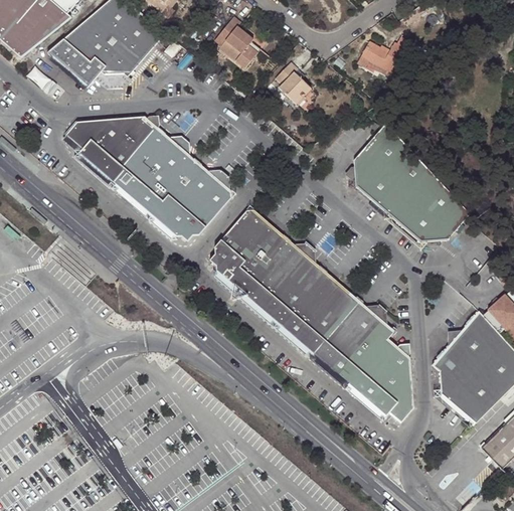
[(0,45),(17,59),(67,18),(63,15),(76,0),(0,0),(0,45)]
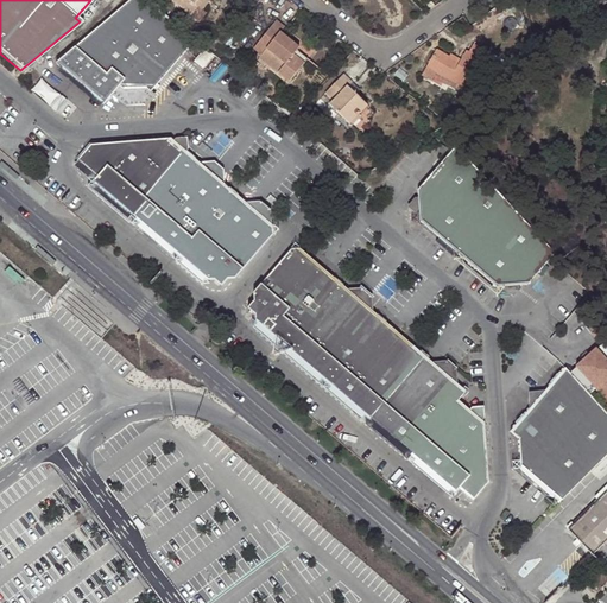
[(150,88),(197,36),(187,27),(153,0),(127,0),(112,12),(55,61),(102,101),(106,97),(108,99),(109,95),(109,94),(111,93),(118,83),(124,88),(146,86),(150,88)]
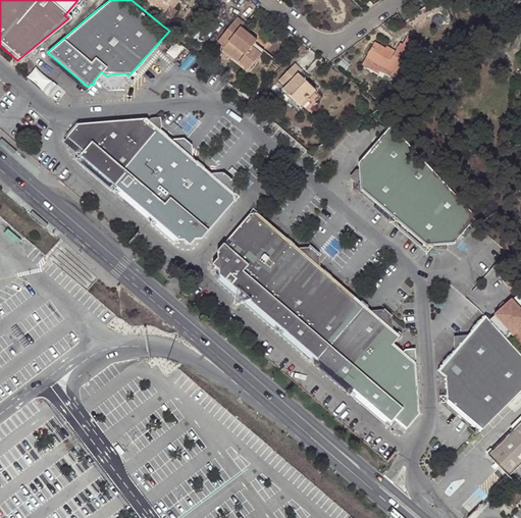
[(151,0),(164,10),(170,2),(168,0),(151,0)]
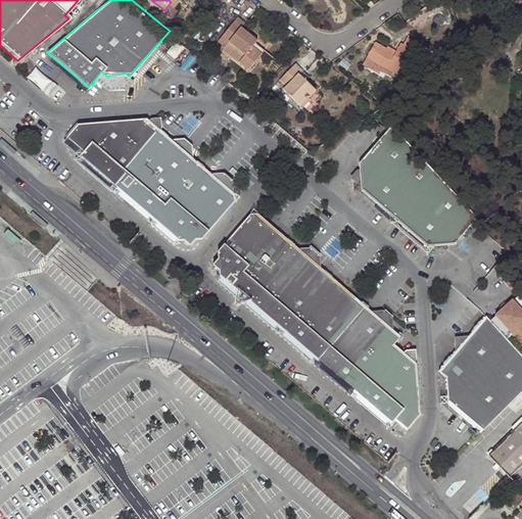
[(261,50),(252,44),(255,40),(257,38),(240,24),(242,19),(236,13),(217,38),(224,43),(222,46),(247,65),(261,50)]
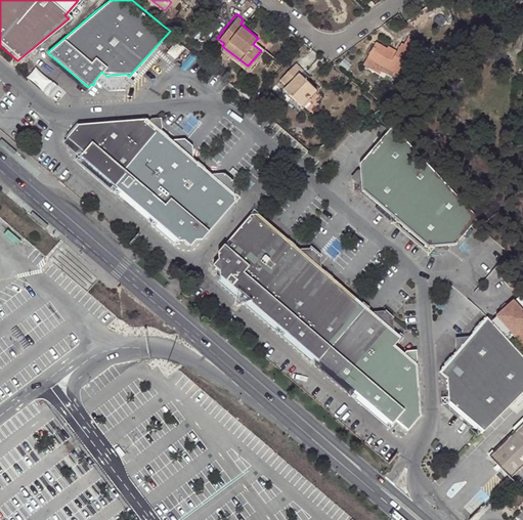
[(385,44),(375,38),(366,52),(374,56),(391,67),(401,72),(416,48),(419,50),(423,43),(405,32),(401,39),(399,38),(396,45),(393,49),(385,44)]
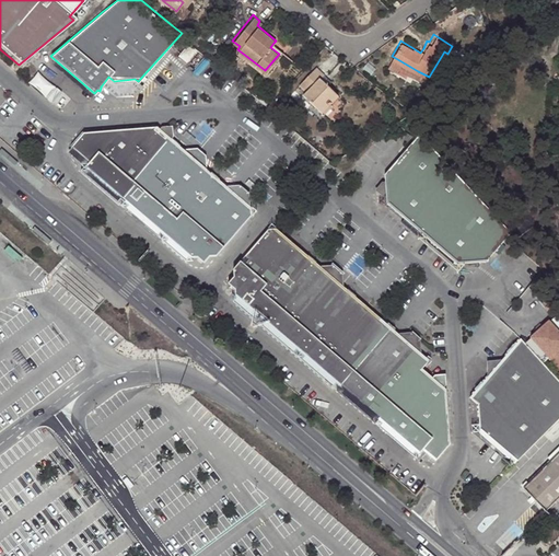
[(282,49),(274,43),(270,47),(279,54),(282,49)]
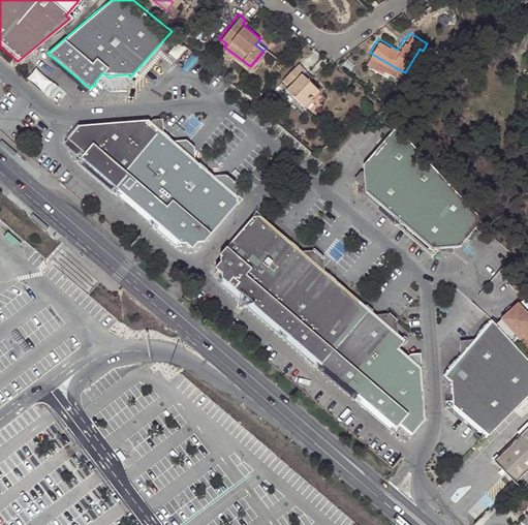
[(391,40),(389,44),(397,50),(400,45),(391,40)]
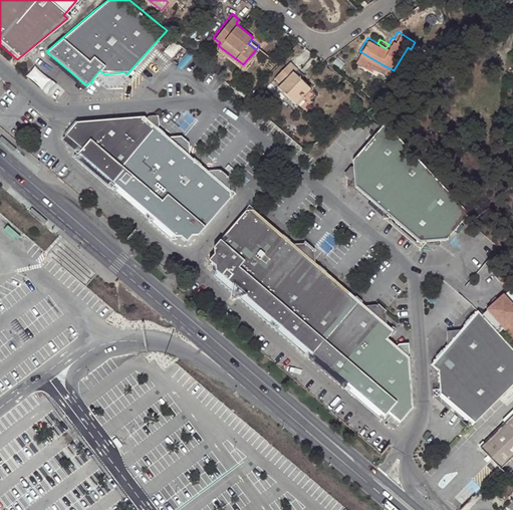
[(363,61),(364,59),(366,55),(359,51),(355,56),(363,61)]
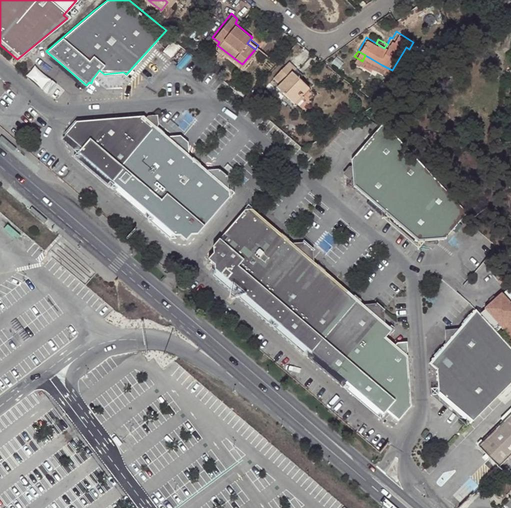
[(380,69),(382,65),(365,55),(363,59),(380,69)]
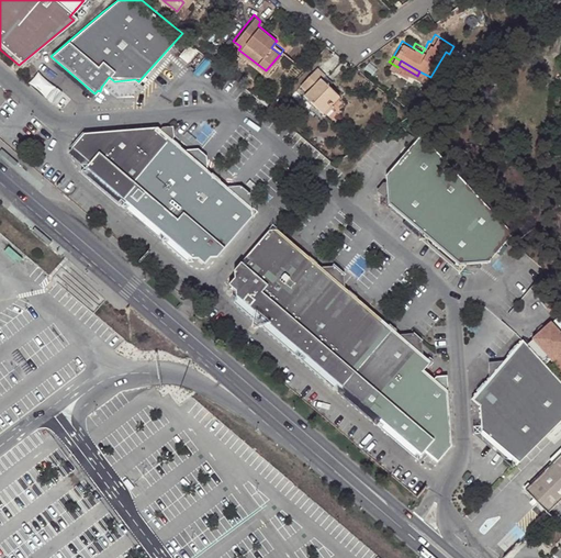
[(303,93),(318,109),(328,99),(327,98),(334,90),(328,84),(325,87),(317,79),(324,73),(316,65),(299,82),(306,90),(303,93)]
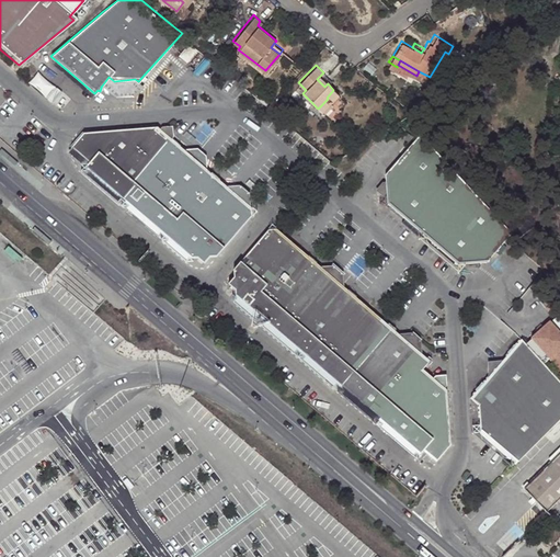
[(328,83),(331,79),(323,72),(317,79),(324,87),(328,83)]
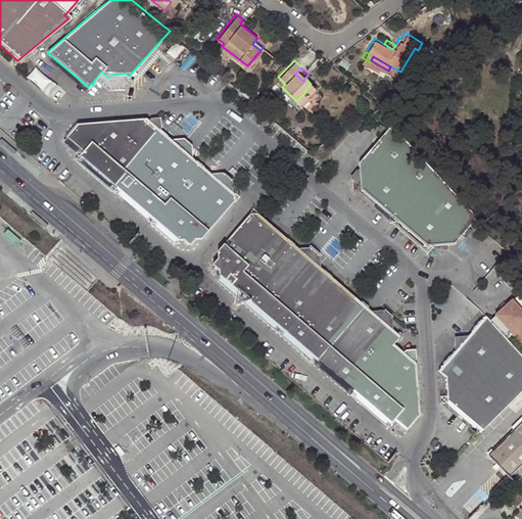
[(106,76),(101,72),(95,80),(107,90),(124,89),(133,79),(129,76),(126,74),(106,76)]
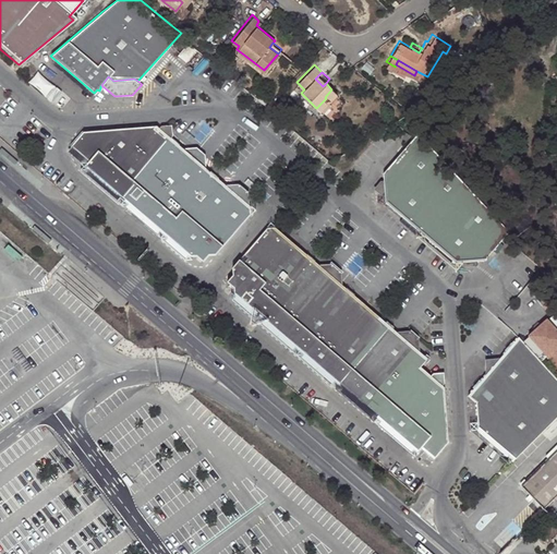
[(316,108),(319,110),(336,93),(331,89),(325,97),(326,98),(316,108)]
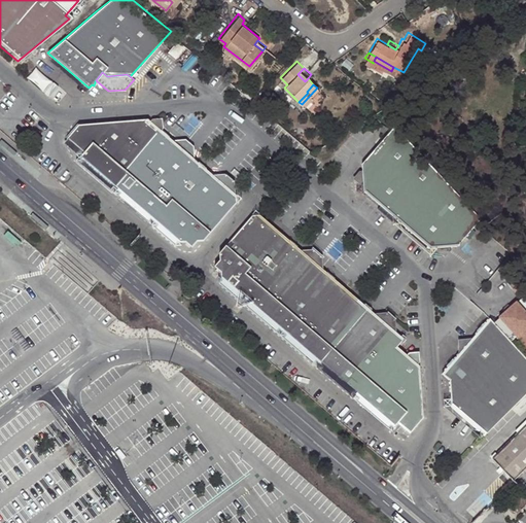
[(263,97),(255,91),(250,96),(256,101),(257,101),(258,101),(263,97)]
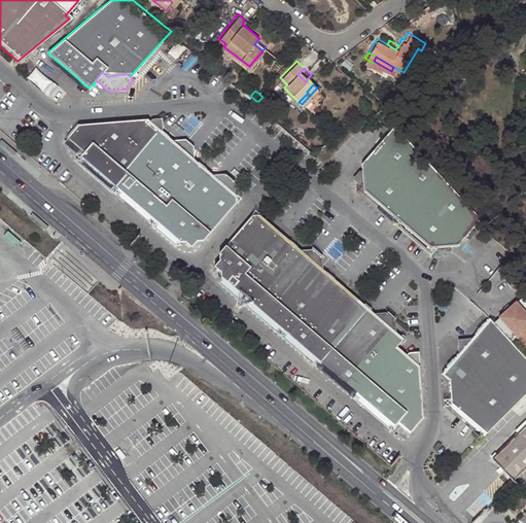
[(77,158),(114,188),(162,131),(150,121),(145,118),(75,125),(65,137),(81,152),(77,158)]
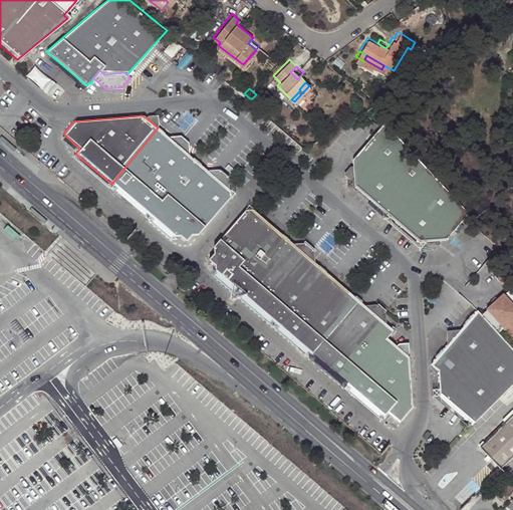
[(149,115),(147,118),(158,128),(159,126),(158,115),(149,115)]
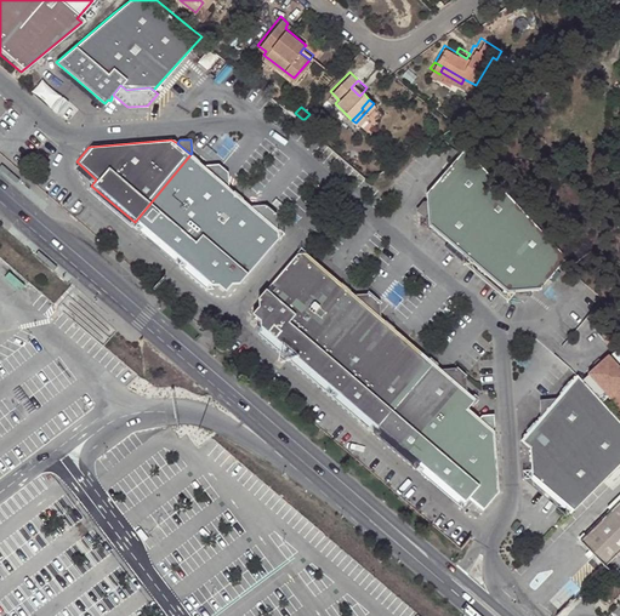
[(444,238),(495,177),(464,144),(424,192),(425,195),(427,218),(427,224),(444,238)]
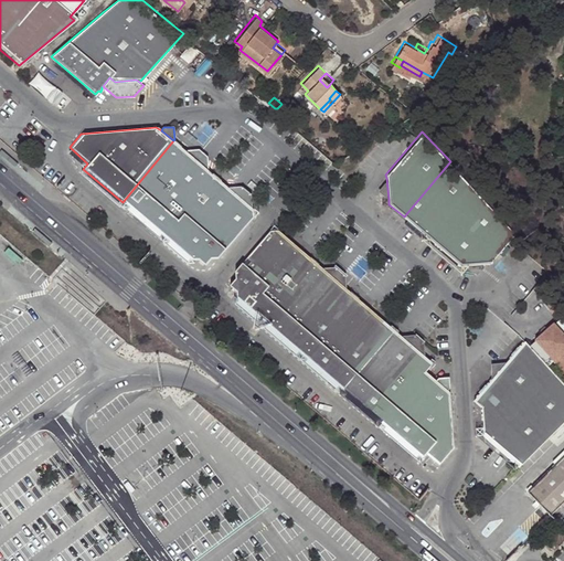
[(254,214),(253,208),(227,187),(209,171),(187,152),(173,140),(123,202),(192,257),(200,257),(205,262),(209,257),(217,257),(254,214)]
